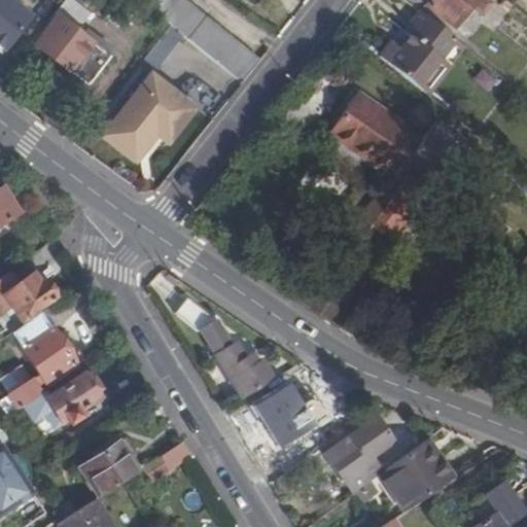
[(30,16),(9,0),(0,0),(0,46),(4,49),(30,16)]
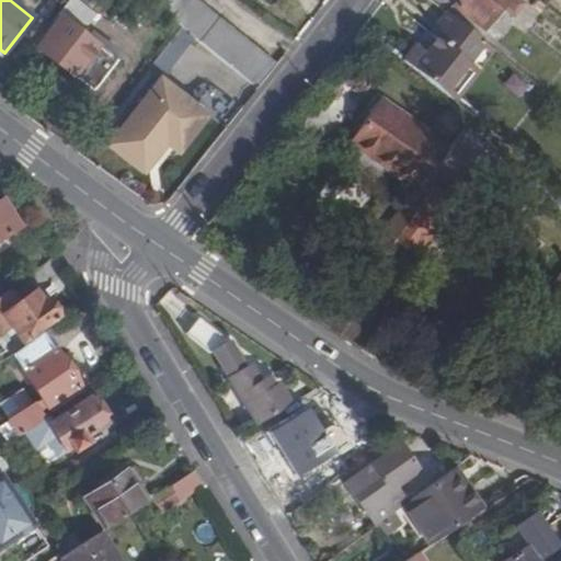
[(63,19),(81,33),(95,14),(77,0),(69,0),(57,15),(63,20),(63,19)]
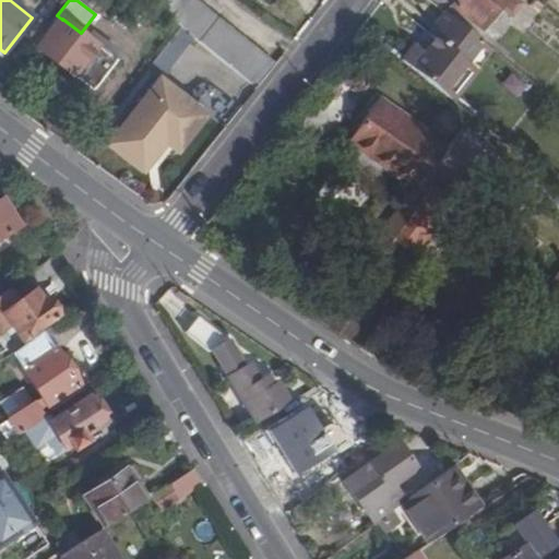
[(274,62),(197,0),(150,0),(182,26),(256,85),(274,62)]
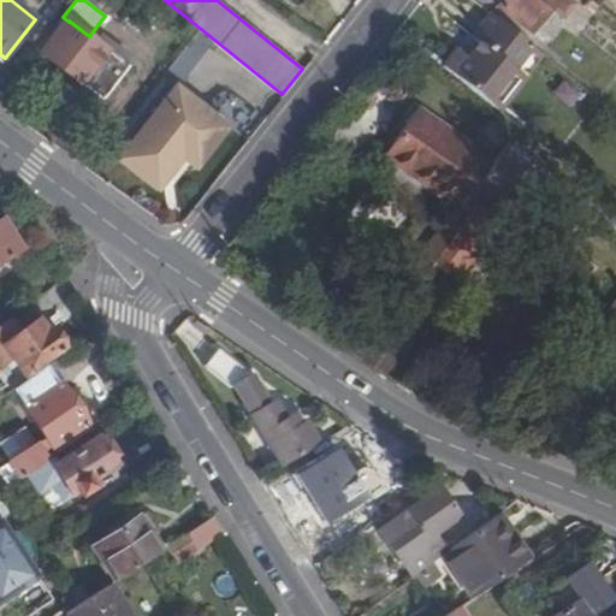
[(502,0),(498,6),(531,31),(550,7),(555,0),(502,0)]
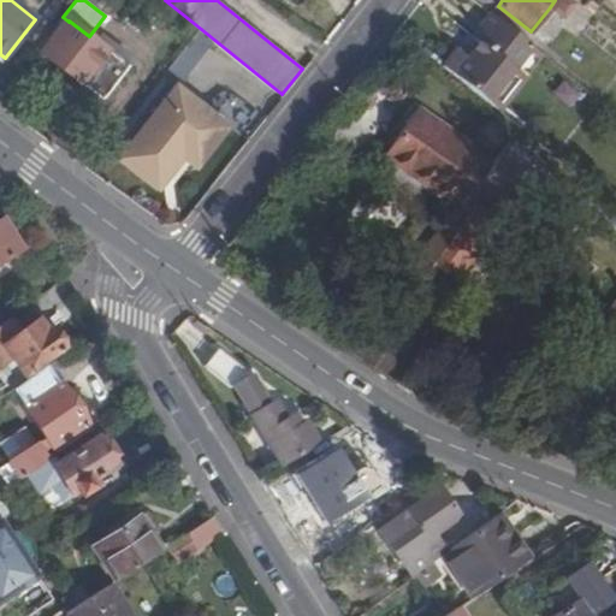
[(555,0),(550,7),(563,17),(573,4),(568,0),(555,0)]
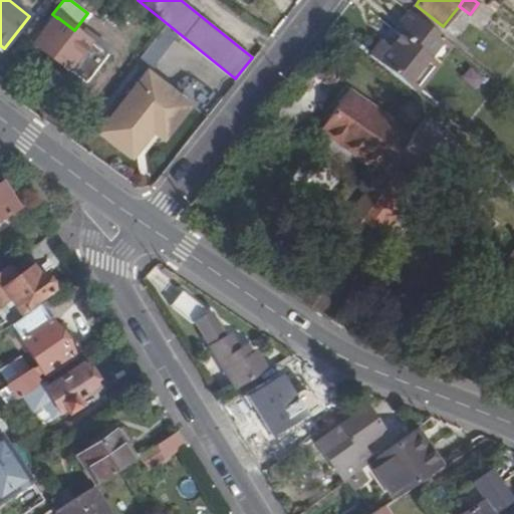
[(410,11),(395,30),(401,34),(391,47),(381,39),(369,55),(413,89),(424,74),(428,78),(439,64),(426,53),(437,39),(451,50),(454,45),(410,11)]
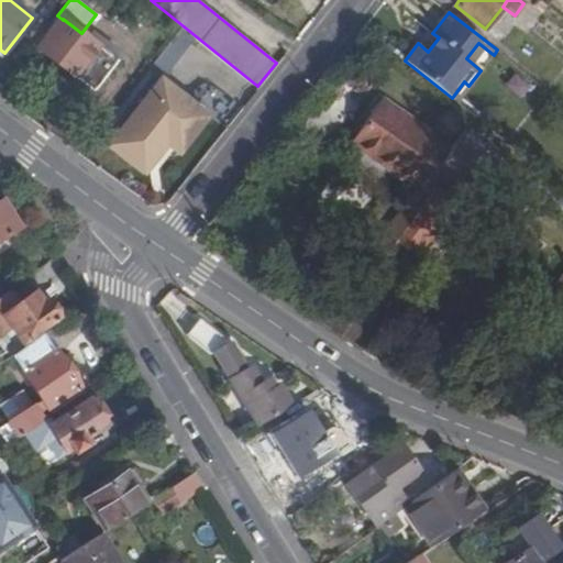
[(81,33),(63,19),(63,20),(40,50),(75,77),(94,91),(118,59),(81,33)]
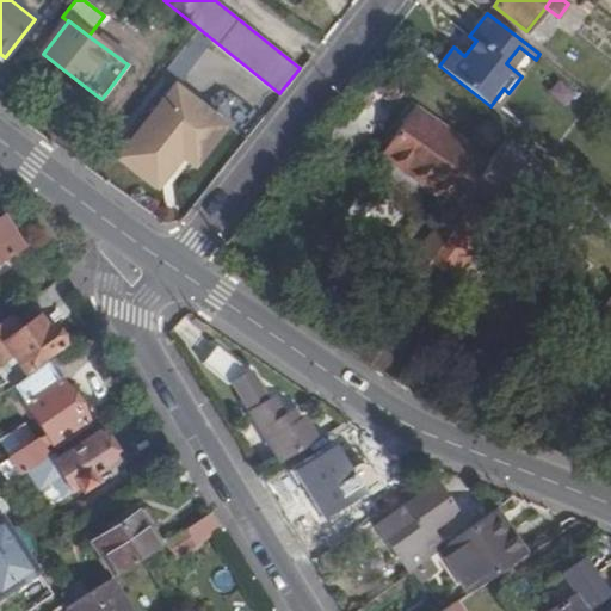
[(187,34),(168,72),(186,80),(205,42),(187,34)]
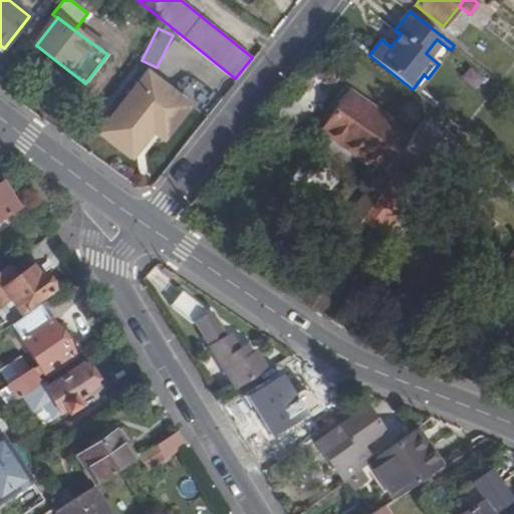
[(64,78),(78,89),(80,89),(85,83),(68,70),(63,76),(64,78)]
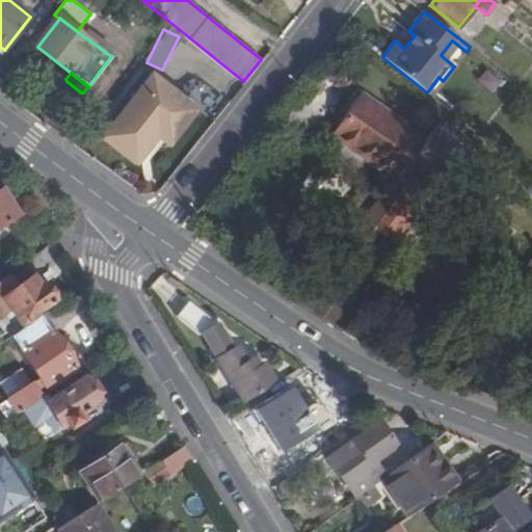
[(178,134),(197,109),(152,74),(101,137),(136,164),(157,137),(166,126),(178,134)]
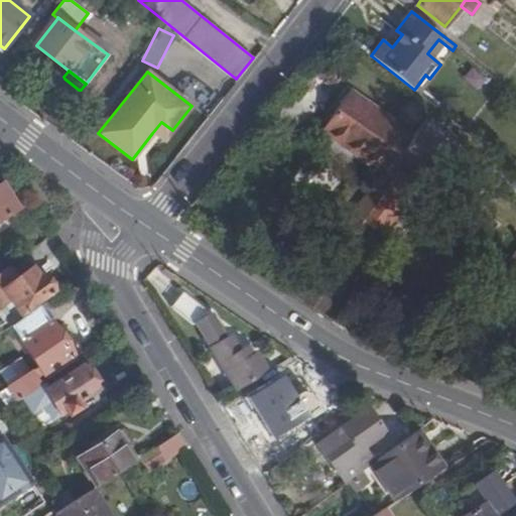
[(418,93),(429,79),(425,75),(414,90),(418,93)]
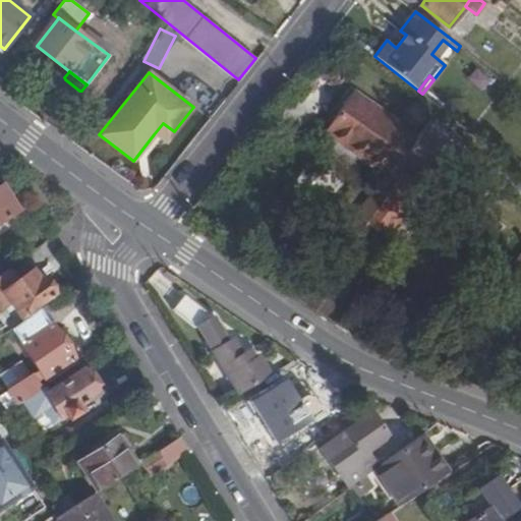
[(417,136),(352,92),(329,125),(363,150),(359,156),(389,176),(385,181),(383,180),(356,217),(358,219),(334,253),(341,258),(404,172),(396,167),(417,136)]
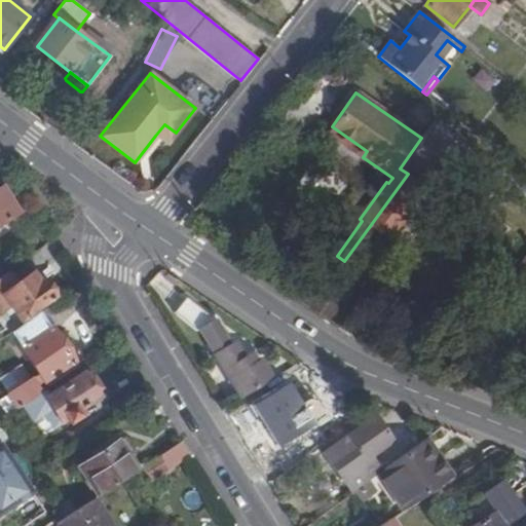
[(401,215),(454,138),(431,122),(421,138),(400,168),(408,174),(344,261),(337,272),(309,309),(327,320),(347,291),(348,290),(344,287),(352,275),(357,278),(357,277),(363,269),(351,262),(375,229),(385,236),(391,228),(387,225),(396,213),(400,216),(401,215)]
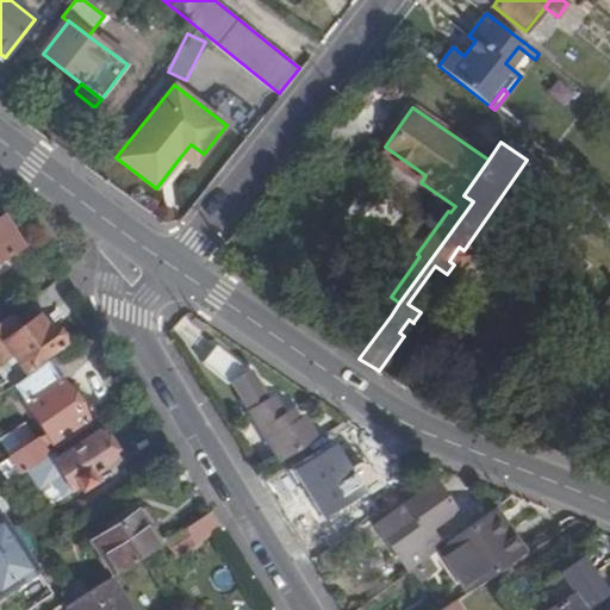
[(204,154),(191,144),(180,157),(193,168),(204,154)]
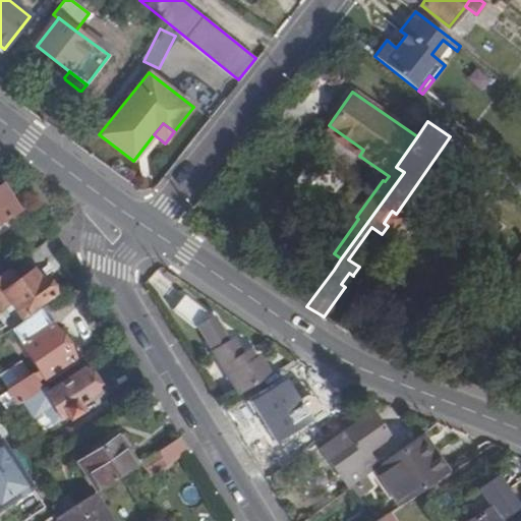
[(359,156),(363,150),(329,125),(325,131),(359,156)]
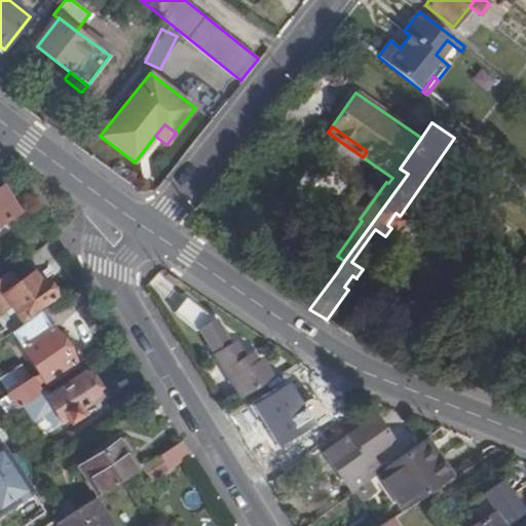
[(0,223),(19,212),(4,186),(0,188),(0,223)]
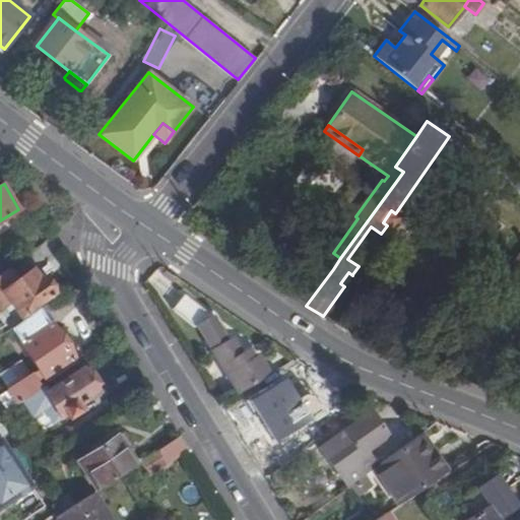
[(395,213),(391,210),(383,222),(387,225),(391,229),(400,215),(396,212),(395,213)]
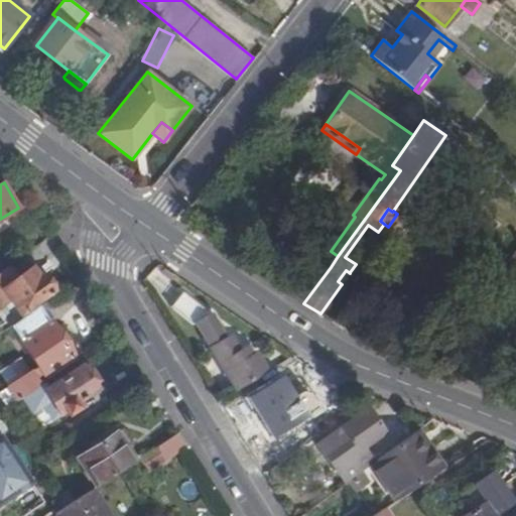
[(345,257),(356,264),(378,232),(368,225),(345,257)]
